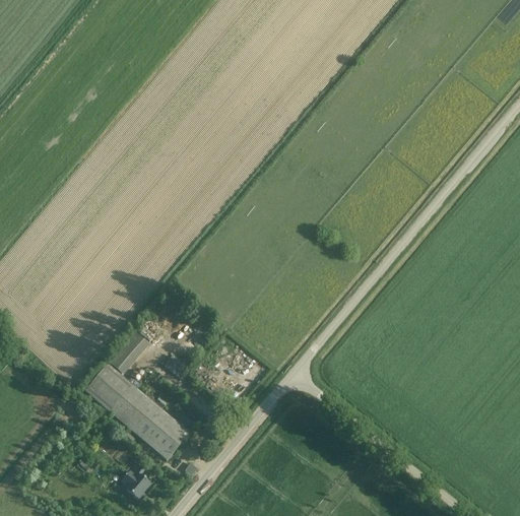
[(167,458),(189,432),(108,364),(85,390),(167,458)]
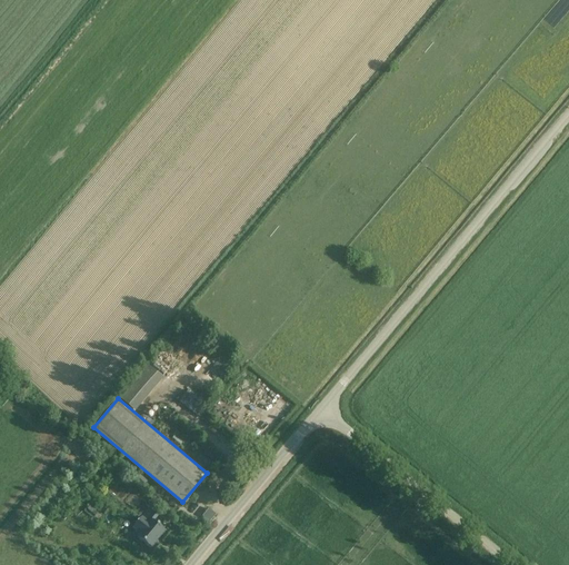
[(232,409),(218,398),(210,408),(220,417),(223,420),(232,409)]
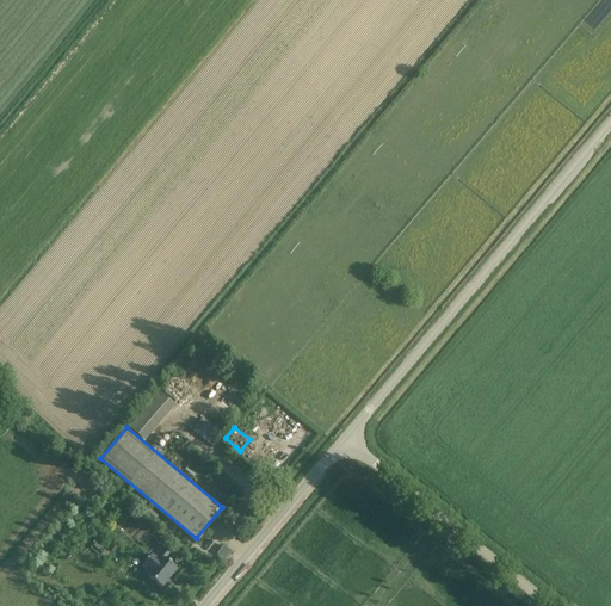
[(183,540),(185,538),(178,533),(167,524),(162,530),(180,544),(183,540)]
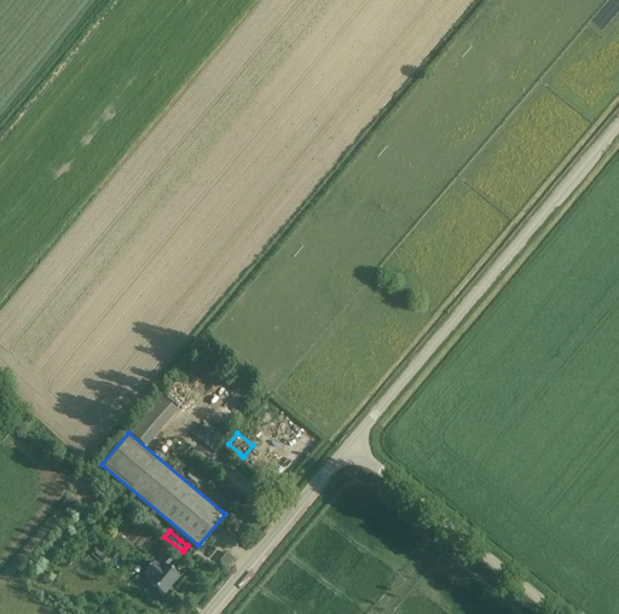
[(184,537),(180,540),(187,545),(185,548),(195,556),(191,560),(198,566),(210,550),(203,544),(200,550),(184,537)]
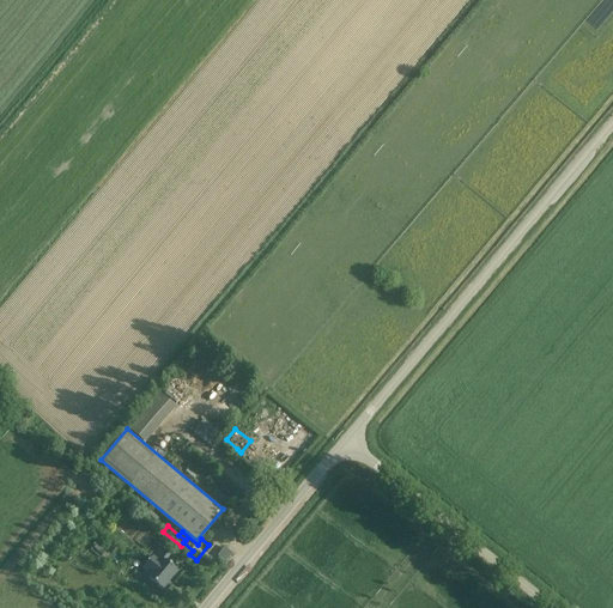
[(158,552),(151,564),(157,567),(155,571),(170,582),(182,565),(168,555),(165,558),(158,552)]
